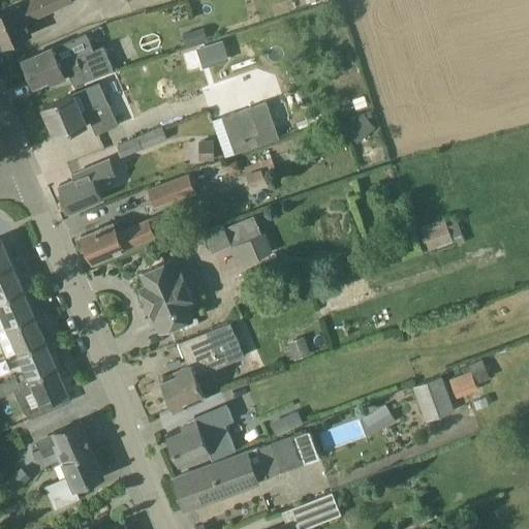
[(28,22),(48,13),(74,1),(73,0),(29,0),(0,12),(0,45),(0,47),(32,33),(28,22)]
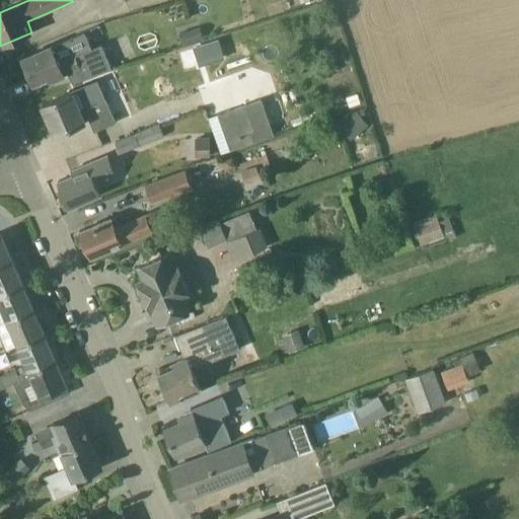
[(222,55),(217,40),(197,46),(202,62),(222,55)]
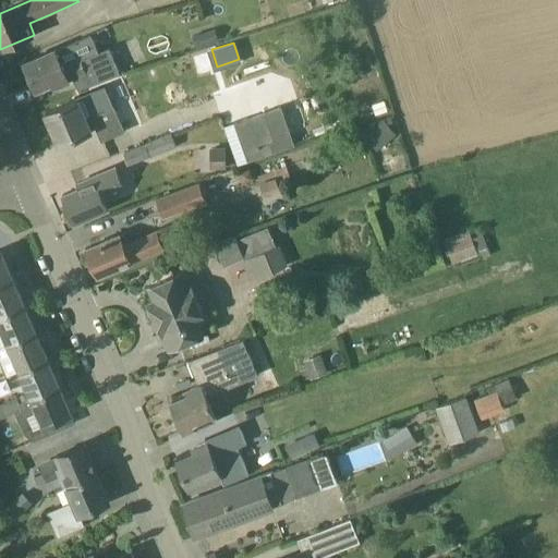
[(70,81),(70,80),(86,72),(93,87),(120,75),(109,48),(64,67),(57,49),(25,62),(26,65),(24,67),(28,77),(32,76),(37,91),(53,83),(56,87),(70,81)]
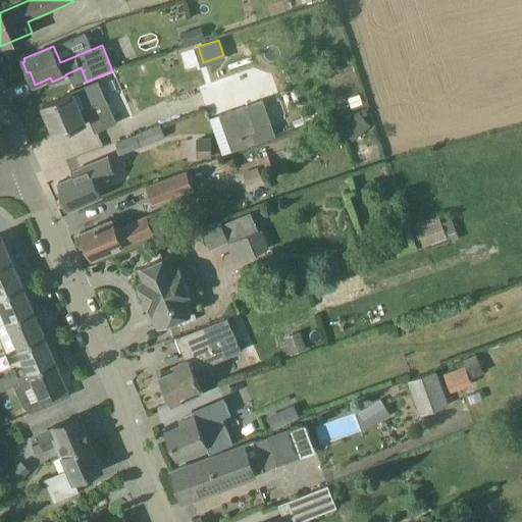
[(56,135),(91,120),(96,133),(117,123),(107,99),(82,110),(74,93),(44,106),(56,135)]
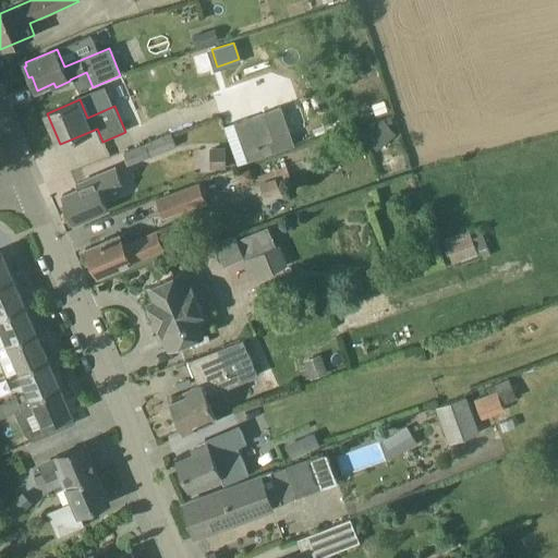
[(385,100),(373,105),(376,114),(388,110),(385,100)]
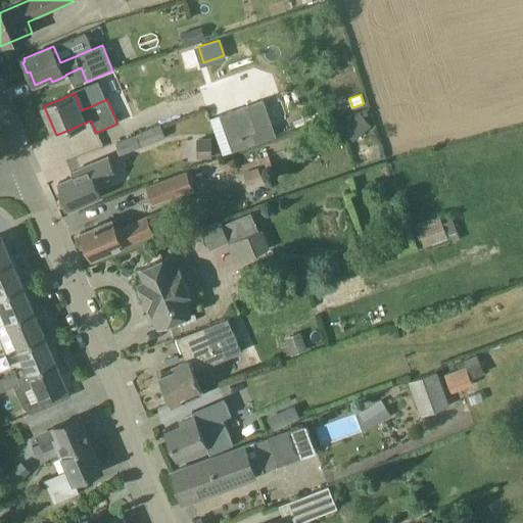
[(256,134),(247,105),(220,114),(230,143),(256,134)]
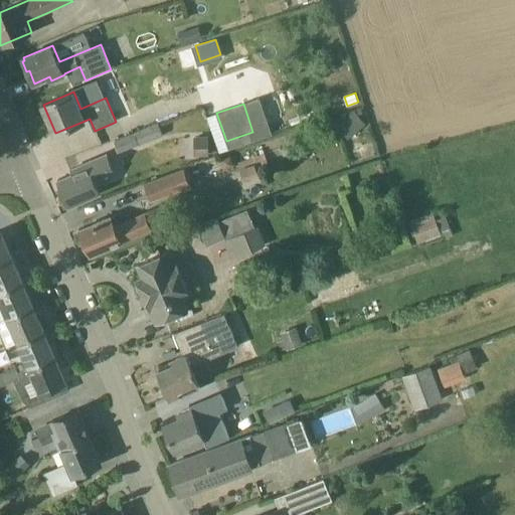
[(354,110),(336,125),(349,139),(366,124),(354,110)]
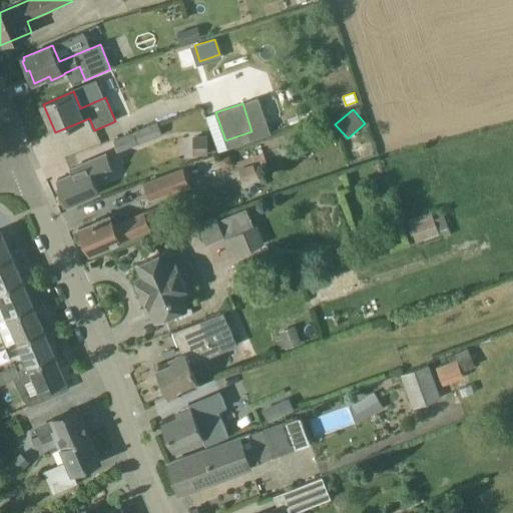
[(157,123),(112,140),(117,152),(162,135),(157,123)]
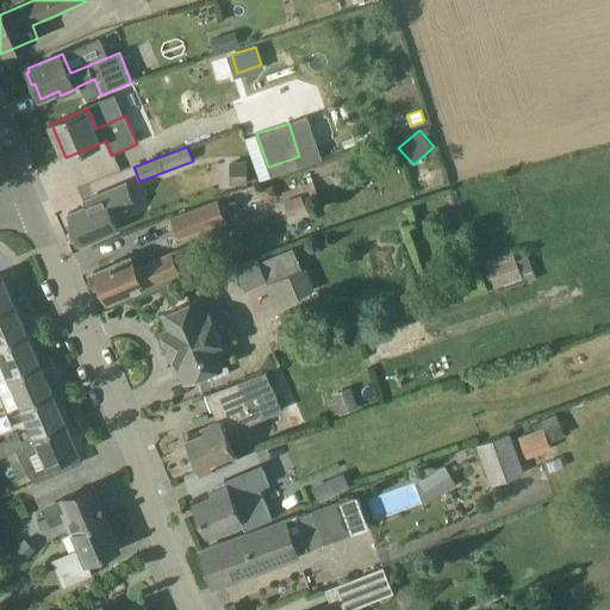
[(230,162),(231,185),(247,184),(246,162),(230,162)]
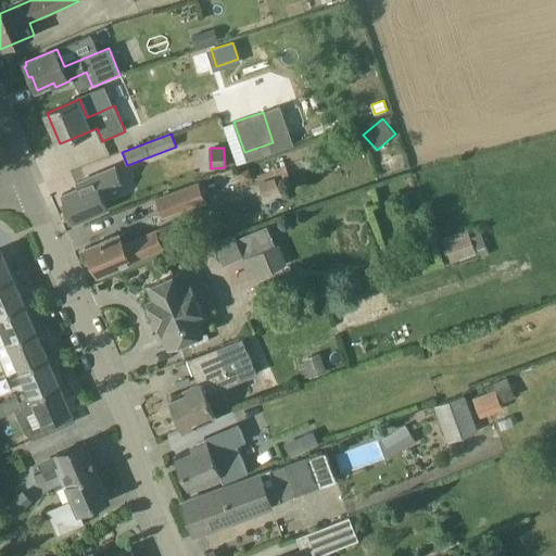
[(75,223),(109,207),(103,193),(124,185),(116,167),(77,182),(79,188),(63,194),(75,223)]
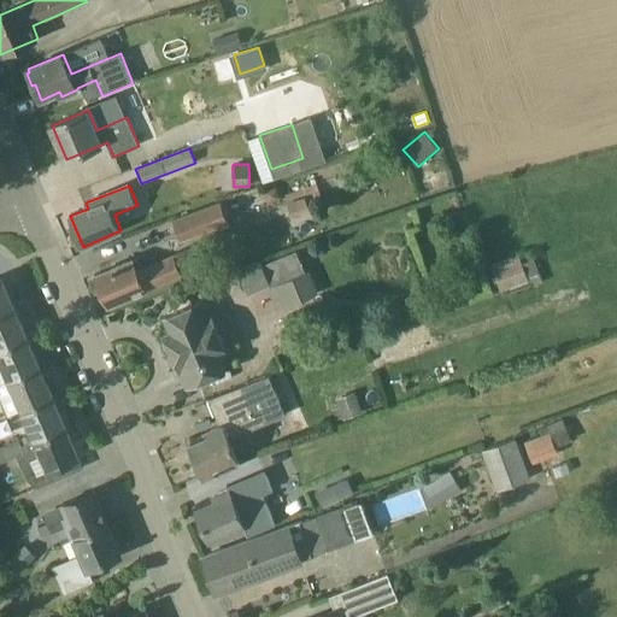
[(311,210),(309,199),(307,195),(287,201),(291,216),(311,210)]
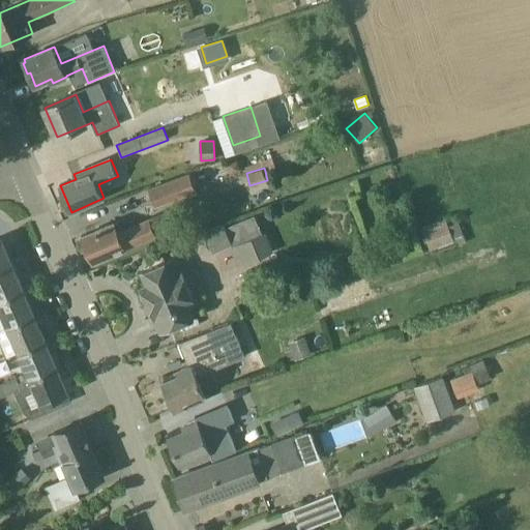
[(188,173),(148,189),(154,206),(196,189),(188,173)]
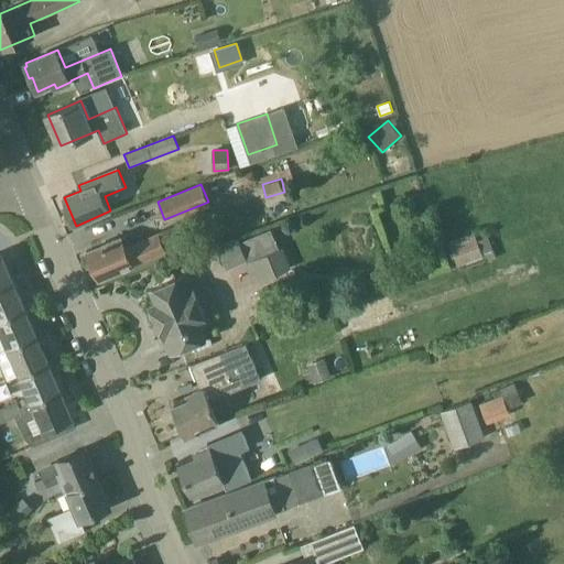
[(160,232),(127,247),(122,237),(87,251),(99,280),(166,250),(160,232)]
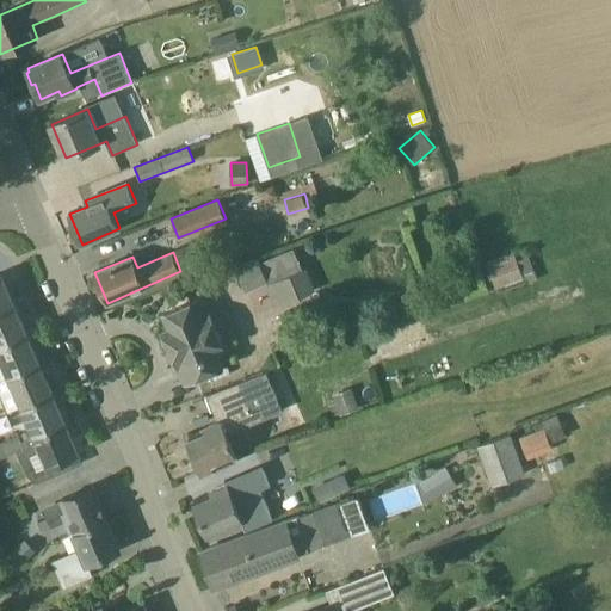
[(487,264),(498,288),(524,277),(523,273),(526,272),(530,282),(538,279),(530,257),(517,263),(513,253),(487,264)]
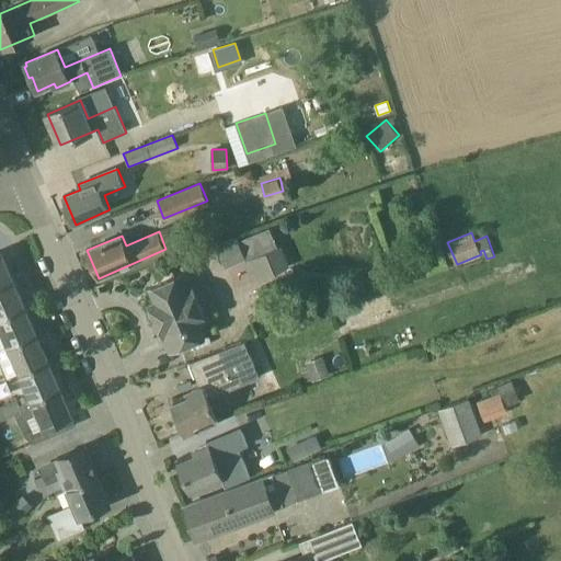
[(221,256),(242,248),(238,237),(217,244),(221,256)]
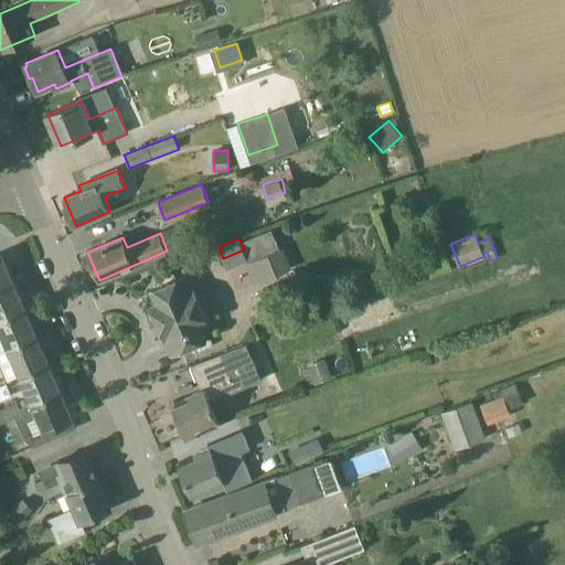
[(258,259),(266,279),(289,269),(280,249),(255,259),(253,255),(246,257),(248,264),(258,259)]
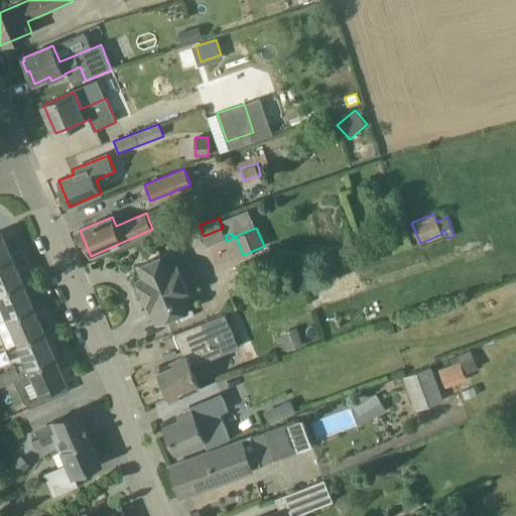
[(0,262),(13,257),(2,231),(0,231),(0,262)]
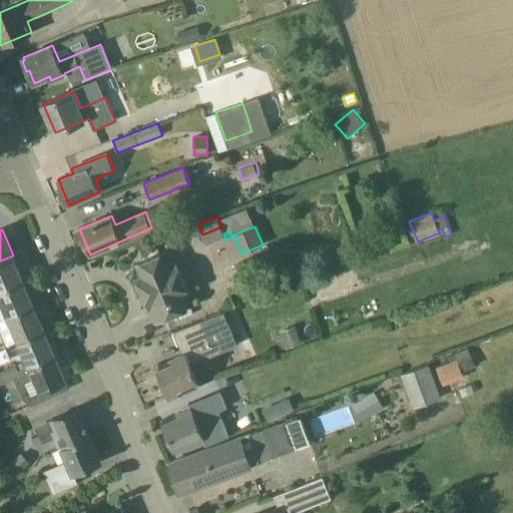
[(187,292),(170,250),(138,264),(143,276),(137,278),(155,322),(187,308),(181,294),(187,292)]
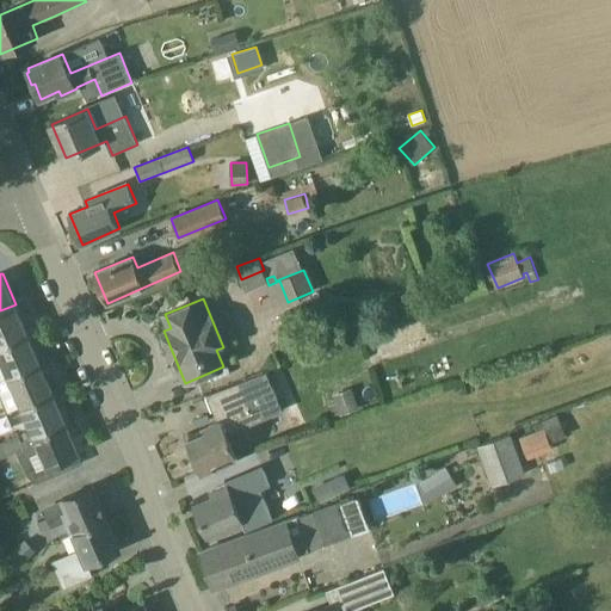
[(16,304),(0,310),(0,345),(28,334),(16,304)]
